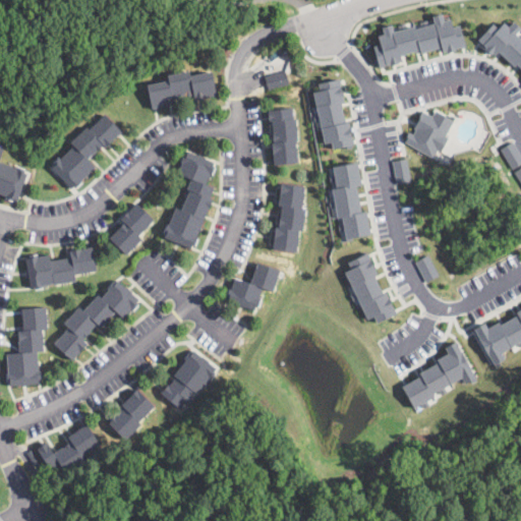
[(443,12),(445,18),(450,17),(453,26),(460,24),(465,45),(456,47),(456,50),(447,52),(447,51),(444,52),(442,46),(420,52),(420,49),(400,54),(402,59),(398,60),(399,62),(390,65),(389,62),(379,65),(378,63),(374,64),(373,58),(378,57),(373,45),(381,43),(379,35),(384,34),(382,25),(392,22),(394,30),(400,29),(399,24),(405,22),(406,26),(414,24),(415,27),(422,25),(420,21),(426,19),(427,23),(435,22),(432,14),(443,12)]
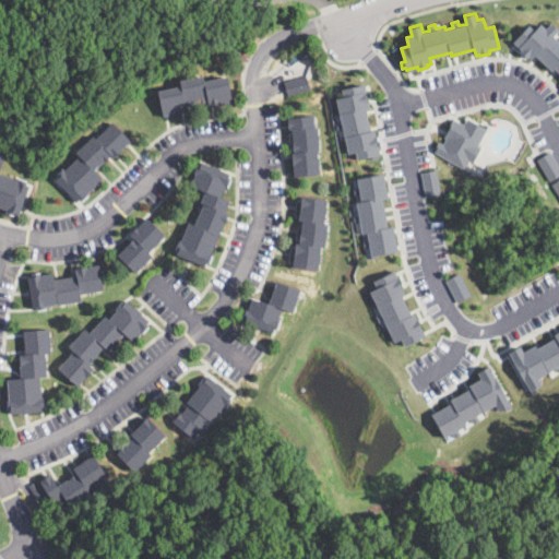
[(551,22),(558,30),(554,34),(558,39),(558,71),(555,68),(552,70),(535,54),(531,59),(528,56),(526,57),(520,50),(521,49),(513,40),(528,24),(535,31),(542,23),(546,28),(551,22)]
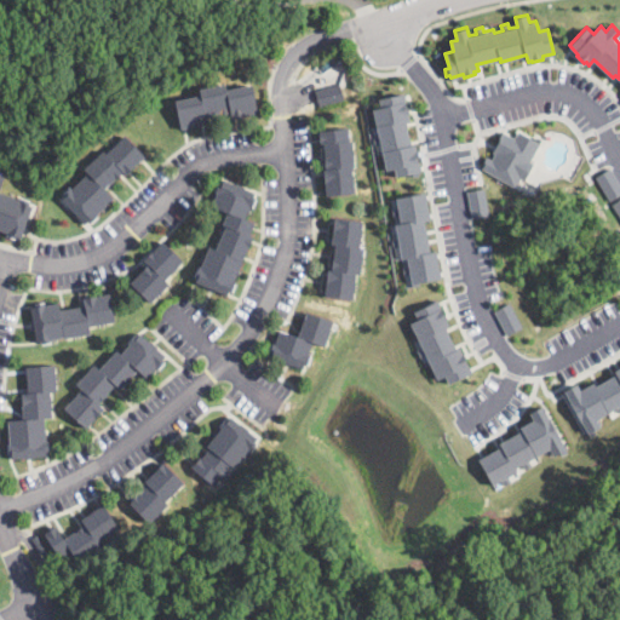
[(252,87),(258,114),(233,120),(231,114),(207,120),(207,124),(182,130),(174,102),(200,96),(199,91),(225,85),(227,90),(252,84),(252,87)]
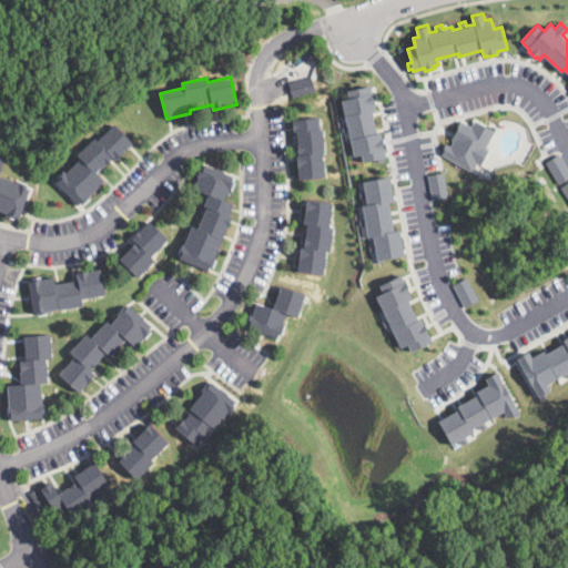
[(314,92),(291,98),(287,82),(311,77),(314,92)]
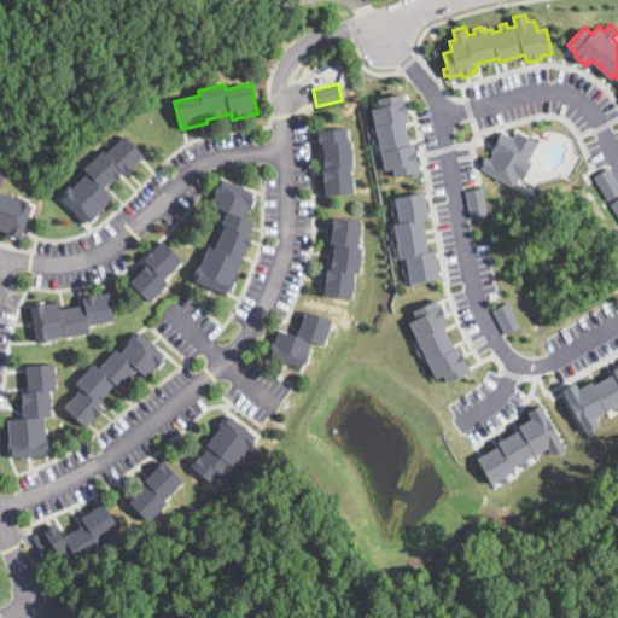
[(409,144),(413,143),(419,170),(418,170),(418,175),(410,176),(410,172),(395,175),(392,167),(385,168),(379,143),(373,144),(372,135),(377,134),(371,108),(379,106),(378,98),(402,92),(408,120),(403,121),(409,144)]
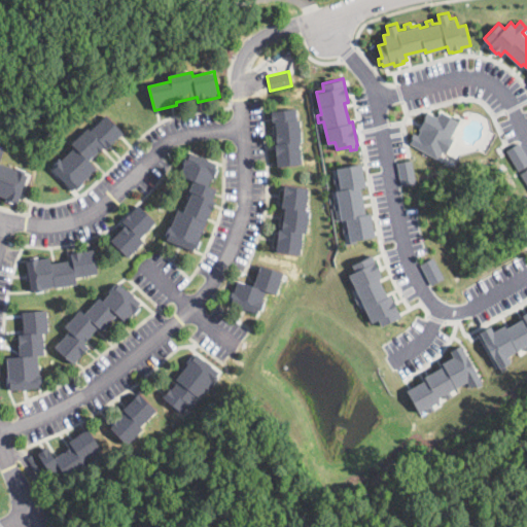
[(296,118),(296,119),(299,119),(302,142),(299,142),(302,165),(277,168),(274,144),(277,144),(275,123),(271,124),(270,111),(295,108),(296,118)]
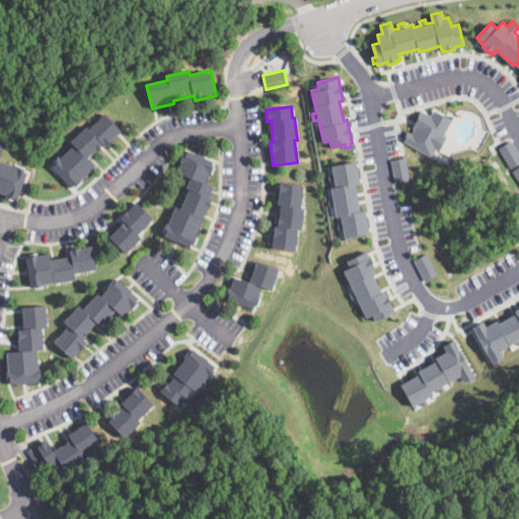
[(434,108),(447,117),(449,114),(453,116),(443,134),(447,136),(439,150),(436,148),(431,156),(403,140),(404,139),(402,138),(408,130),(412,132),(414,128),(413,127),(421,109),(431,115),(434,108)]
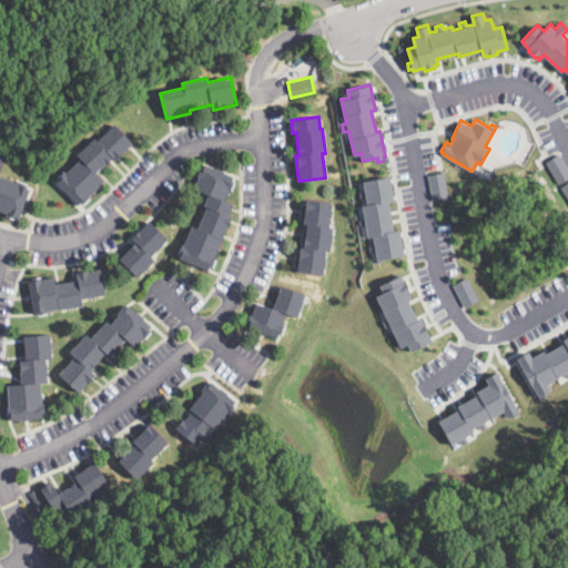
[(115,124),(133,144),(115,161),(113,158),(98,172),(104,181),(89,195),(91,198),(83,205),(81,203),(77,206),(56,184),(59,181),(57,179),(66,171),(67,173),(82,159),(78,154),(97,138),(99,140),(115,124)]
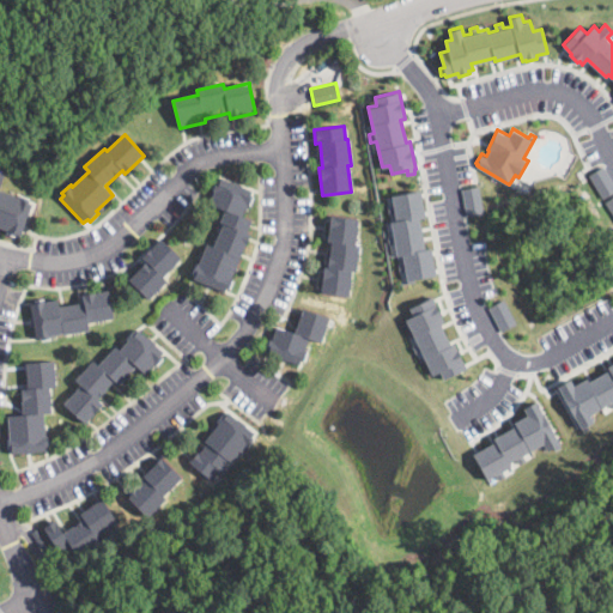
[(612,182),(612,190),(602,198),(589,174),(604,165),(612,182)]
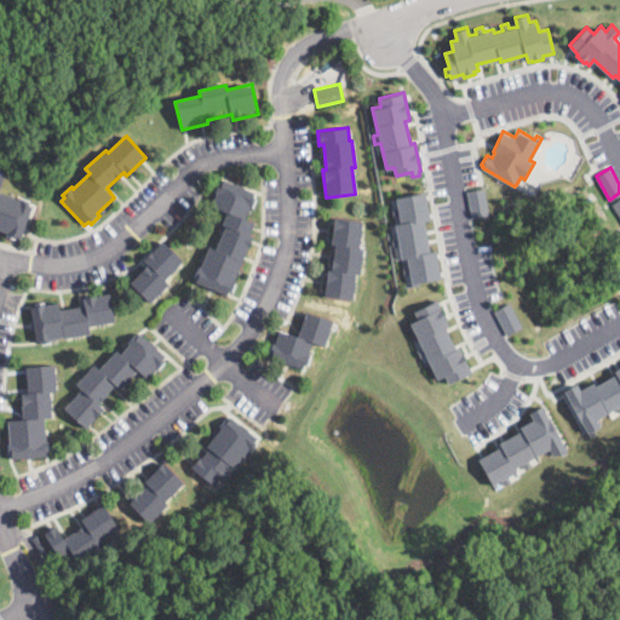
[(24,227),(21,237),(17,236),(16,239),(0,231),(0,174),(5,177),(0,191),(33,204),(24,227)]
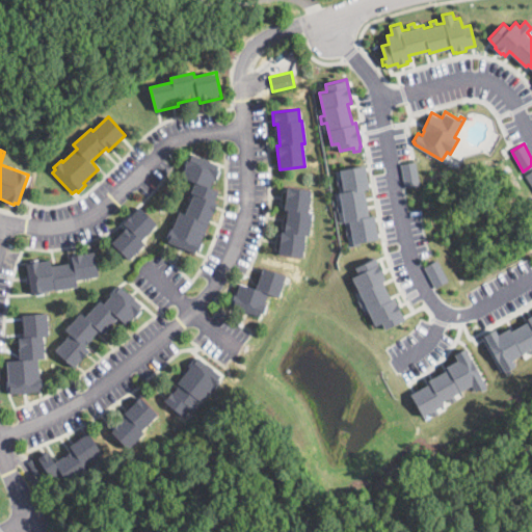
[(215,178),(215,179),(213,178),(209,188),(217,191),(213,202),(216,203),(201,241),(202,242),(198,250),(196,249),(194,254),(166,243),(179,212),(185,214),(193,193),(191,192),(195,182),(182,177),(186,165),(184,164),(188,153),(218,165),(217,168),(219,168),(215,178)]
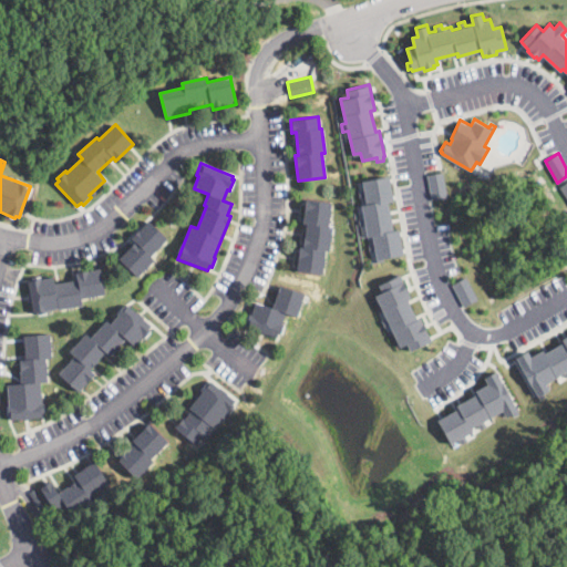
[(446,196),(431,198),(426,174),(442,171),(446,196)]
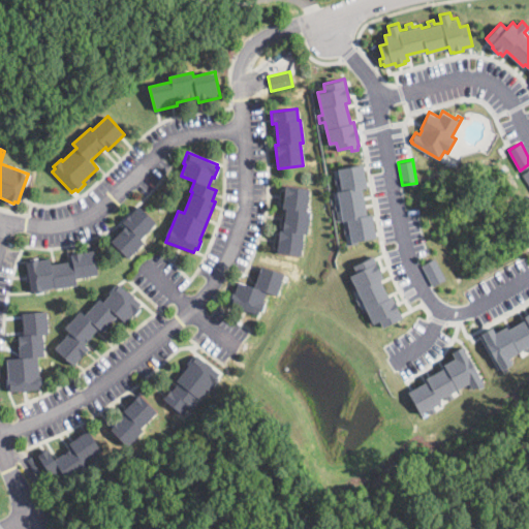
[(367,187),(362,188),(366,214),(371,213),(376,237),(356,241),(358,243),(351,244),(349,232),(344,234),(343,227),(348,226),(347,219),(342,220),(340,209),(335,210),(334,203),(339,201),(337,190),(341,189),(340,183),(335,184),(334,177),(339,177),(338,167),(363,163),(367,187)]
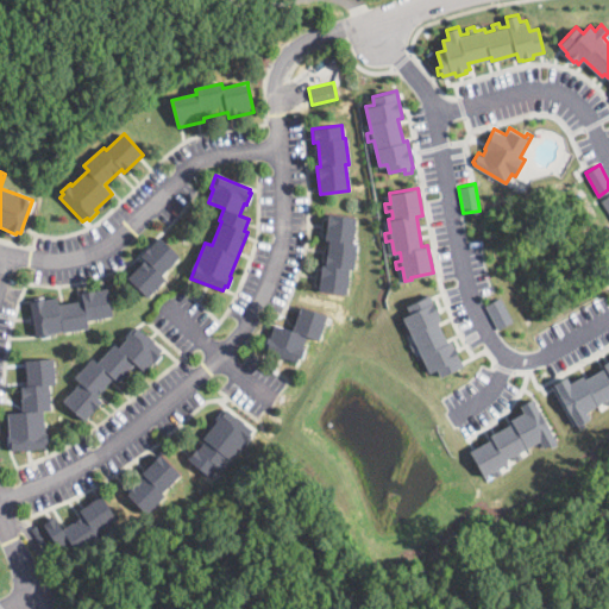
[(355,262),(353,268),(353,270),(349,269),(346,295),(318,292),(321,265),(325,265),(328,240),(325,240),(327,213),(355,217),(352,243),(357,244),(355,262)]
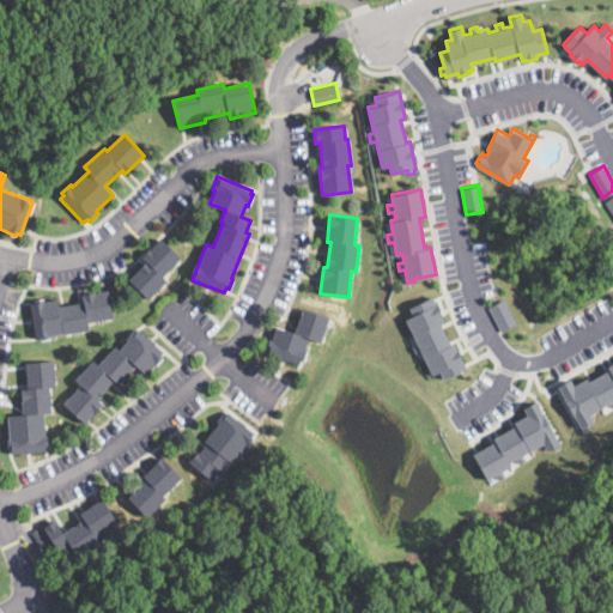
[(168,279),(149,299),(129,280),(147,261),(141,256),(161,237),(182,259),(165,275),(168,279)]
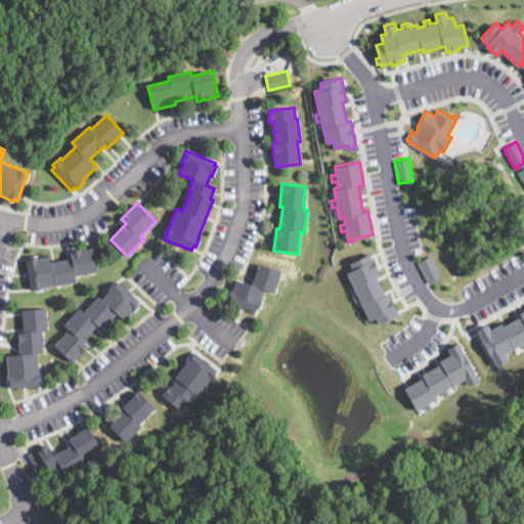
[(93,247),(97,271),(76,275),(77,282),(54,287),(54,285),(43,288),(44,289),(35,291),(34,289),(31,289),(26,260),(29,259),(29,257),(40,255),(40,256),(50,254),(51,261),(52,261),(73,257),(72,251),(93,247)]
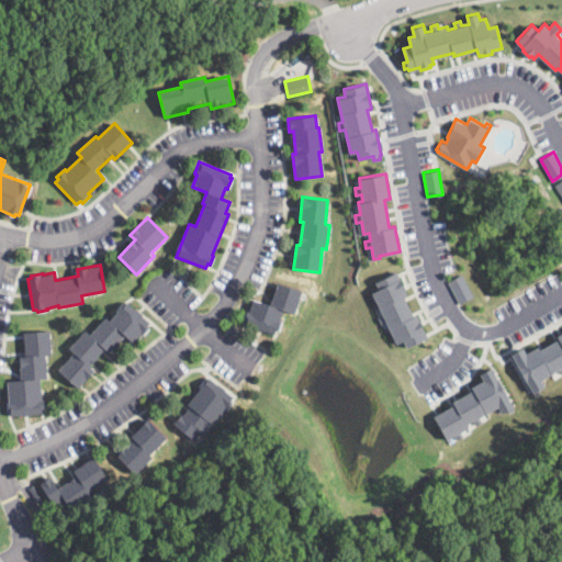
[(413,315),(416,314),(427,337),(406,347),(403,339),(396,343),(385,321),(380,324),(377,317),(382,314),(371,291),(379,288),(375,281),(395,271),(407,295),(404,296),(413,315)]
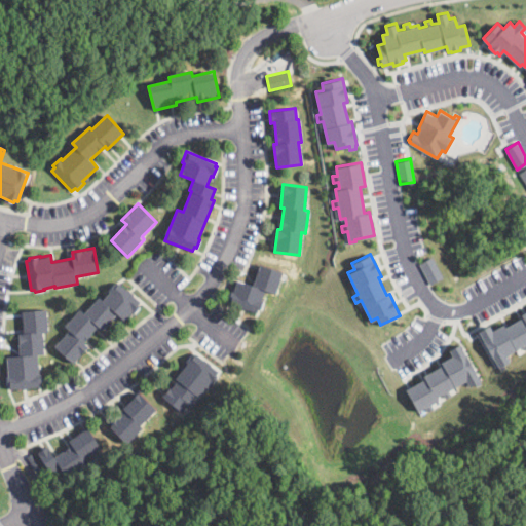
[(443,276),(429,284),(419,263),(433,256),(443,276)]
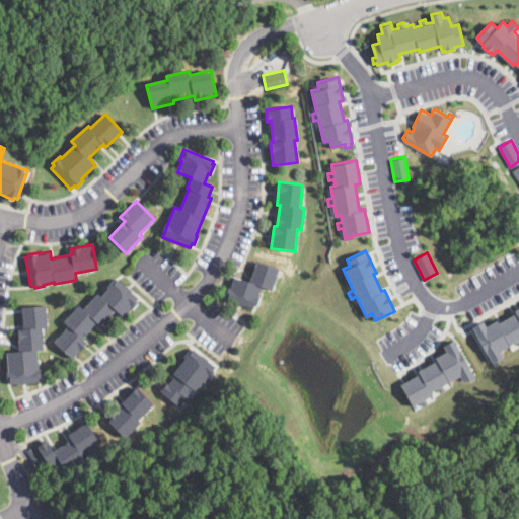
[(278,269),(274,283),(272,290),(261,287),(257,296),(260,297),(256,306),(254,305),(253,309),(224,300),(228,287),(230,288),(233,277),(249,282),(255,262),(278,269)]
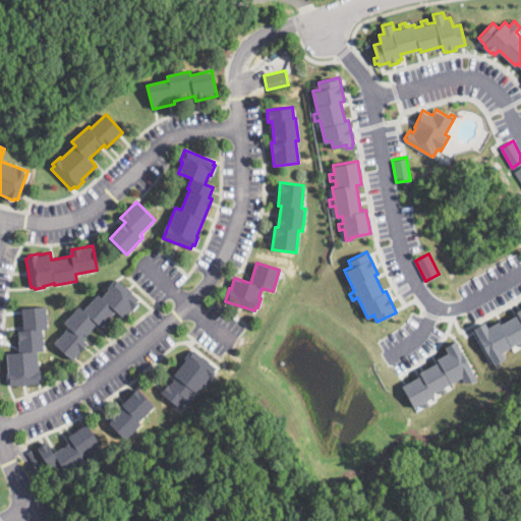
[(128,288),(142,301),(133,310),(131,309),(124,317),(117,310),(102,328),(97,323),(83,338),(89,343),(72,360),(55,344),(69,328),(65,323),(80,306),(84,310),(100,294),(102,296),(118,279),(128,288)]
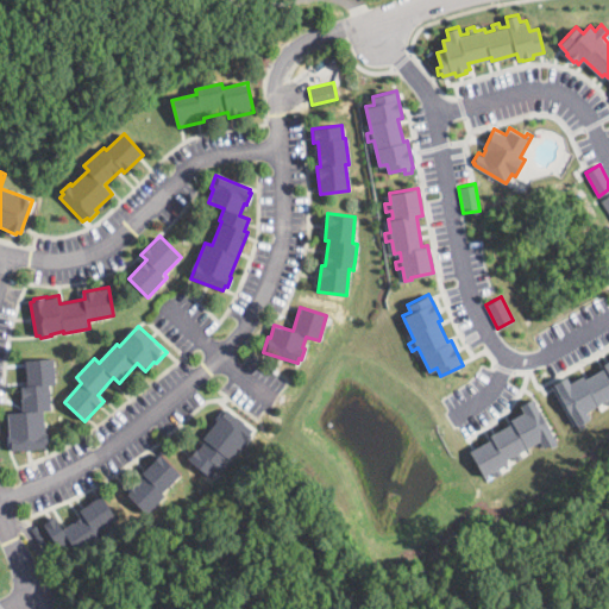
[(55,359),(54,383),(51,383),(50,412),(45,412),(44,449),(10,449),(10,412),(23,412),(23,385),(26,385),(26,359),(55,359)]
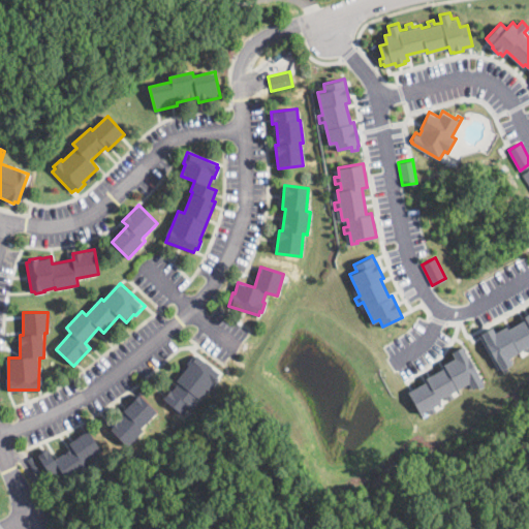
[(528,350),(528,351),(526,347),(508,356),(512,363),(507,366),(509,369),(504,372),(497,359),(496,360),(481,332),(492,327),(495,332),(506,325),(508,329),(525,318),(524,315),(528,312),(528,350)]
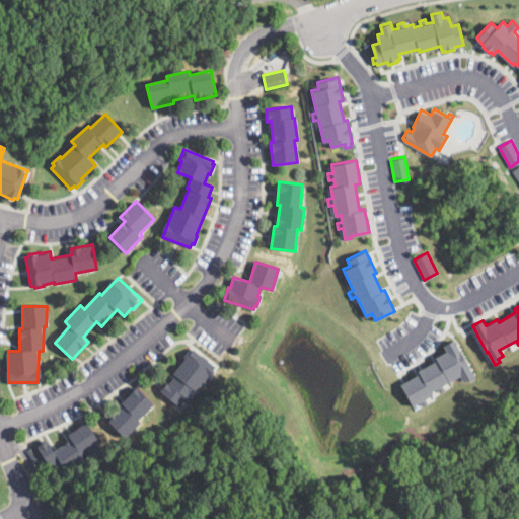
[(454,339),(459,349),(460,349),(475,378),(469,381),(468,377),(463,380),(460,375),(443,384),(445,389),(440,392),(437,387),(431,390),(433,393),(426,397),(428,402),(422,405),(420,401),(412,405),(400,383),(420,373),(418,370),(437,360),(435,357),(446,351),(443,345),(454,339)]
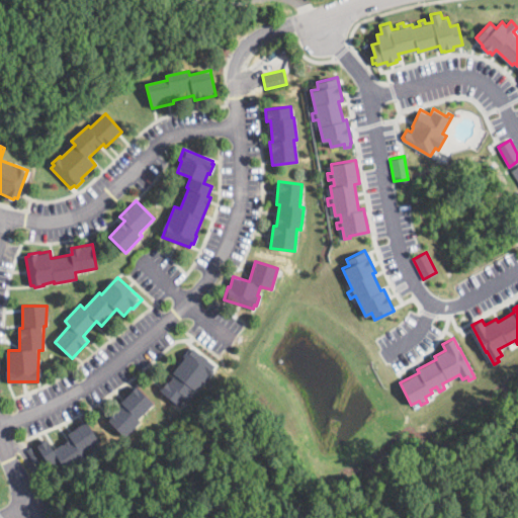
[(213,372),(209,377),(208,376),(196,392),(195,391),(188,399),(186,398),(179,407),(160,391),(167,381),(169,384),(176,376),(172,373),(184,357),(192,347),(216,366),(212,370),(214,371),(213,372)]
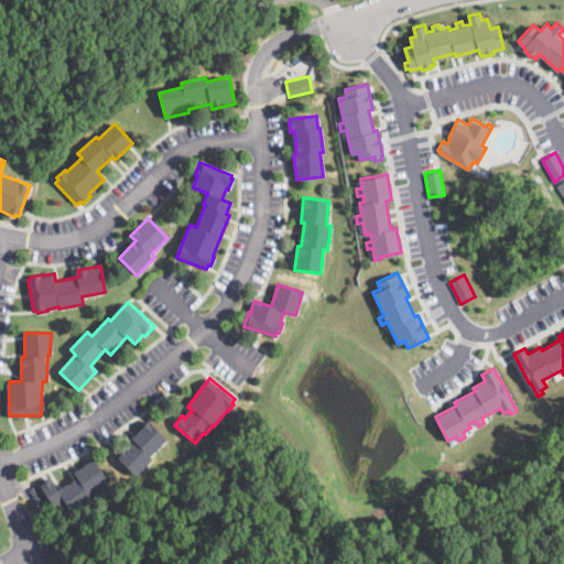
[(153,459),(136,477),(117,458),(134,441),(132,438),(136,435),(150,421),(167,440),(151,456),(153,459)]
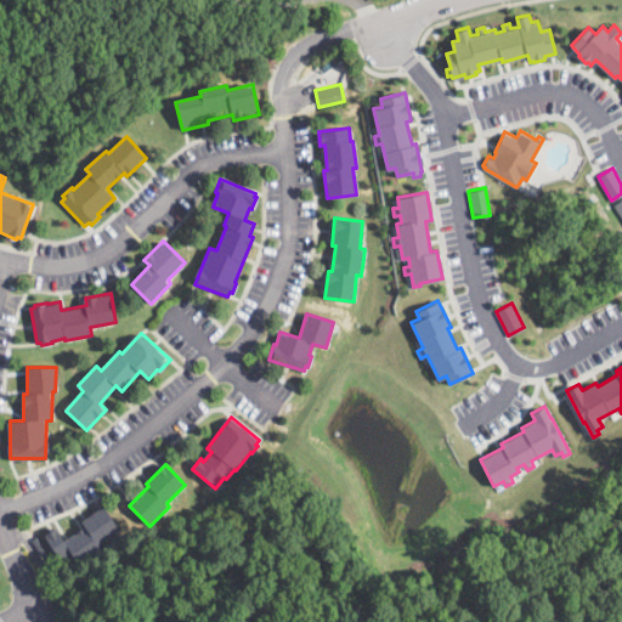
[(120,530),(99,543),(103,550),(78,566),(69,553),(60,560),(44,536),(50,531),(57,526),(66,539),(86,526),(83,520),(105,505),(120,530)]
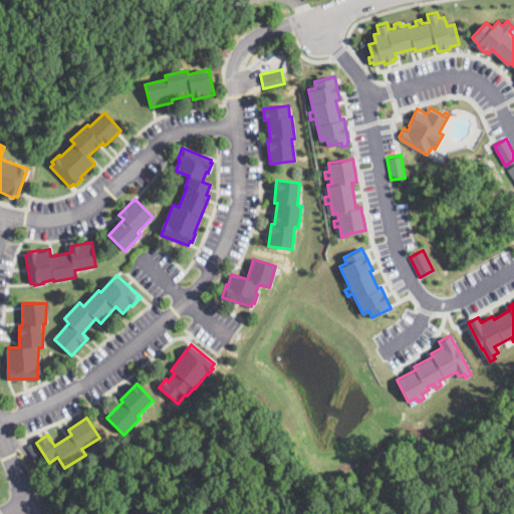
[(40,458),(36,460),(27,446),(31,444),(40,458)]
